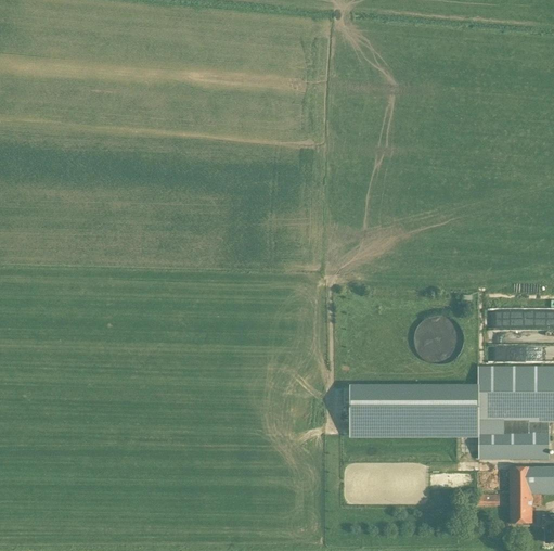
[(450,356),(461,321),(441,316),(438,327),(432,324),(430,327),(421,323),(414,344),(450,356)]
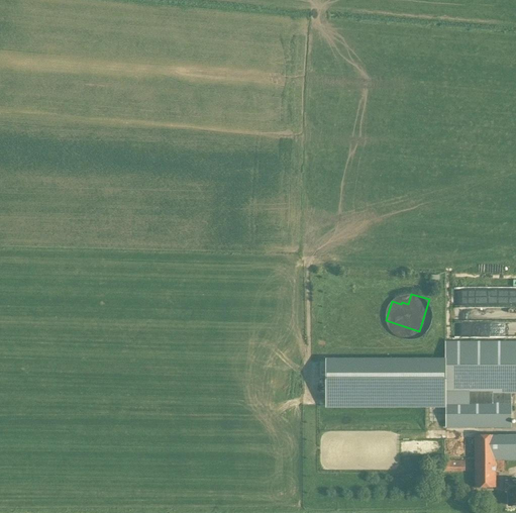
[(510,389),(515,388),(515,337),(444,338),(444,357),(325,357),(325,400),(325,401),(444,401),(444,424),(510,423),(510,389)]
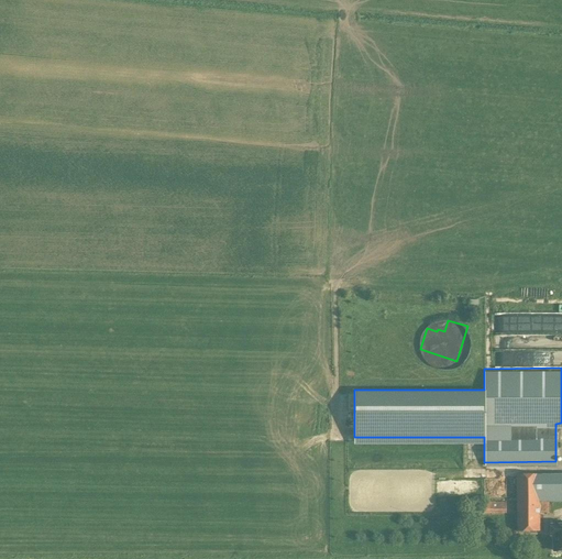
[(516,470),(516,527),(538,527),(538,508),(548,508),(547,497),(561,496),(561,470),(538,470),(516,470)]
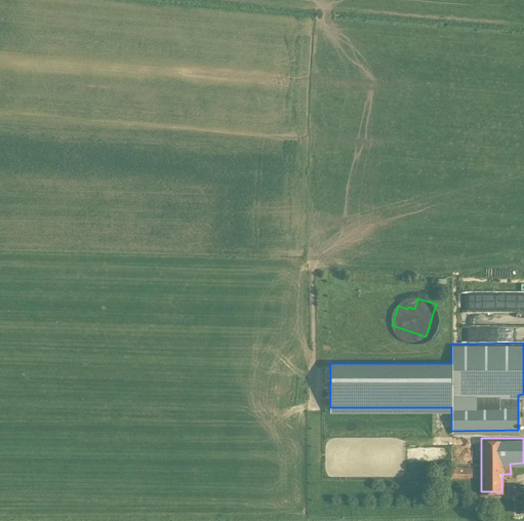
[(471,464),(450,464),(450,474),(471,474),(471,464)]
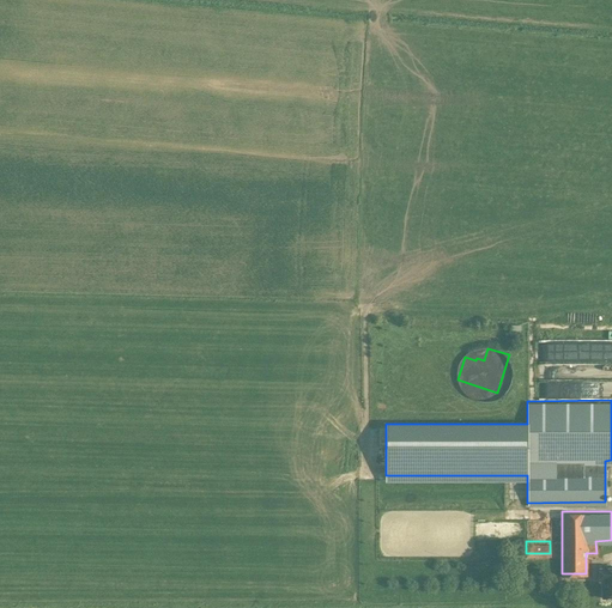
[(611,565),(599,566),(599,578),(603,578),(603,595),(611,595),(611,565)]
